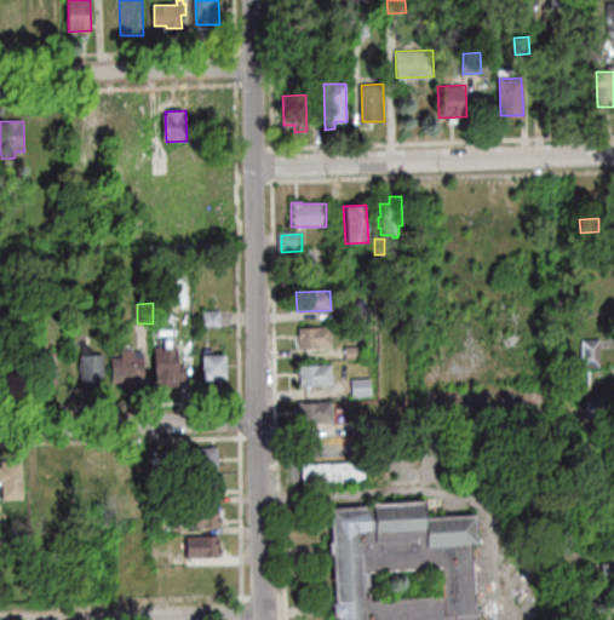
[(205,326),(205,310),(222,310),(223,326),(205,326)]
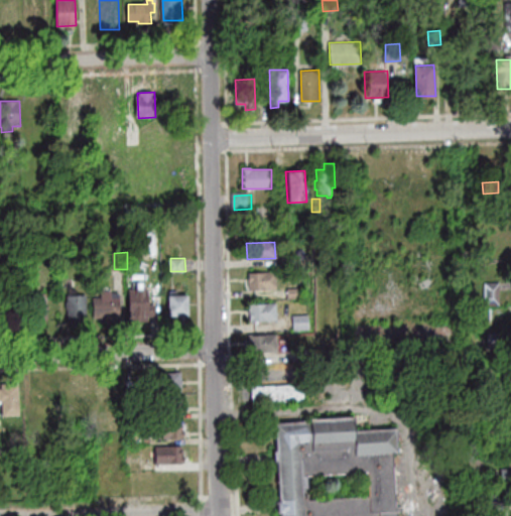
[(246,274),(274,272),(275,289),(247,291),(246,274)]
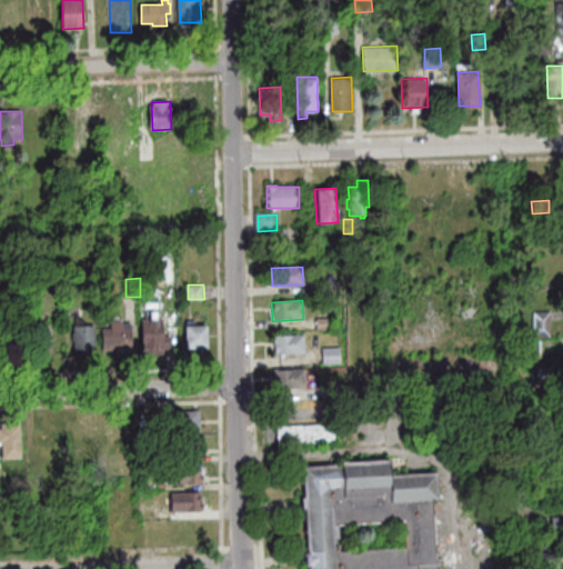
[(532,312),(549,312),(549,337),(532,337),(532,312)]
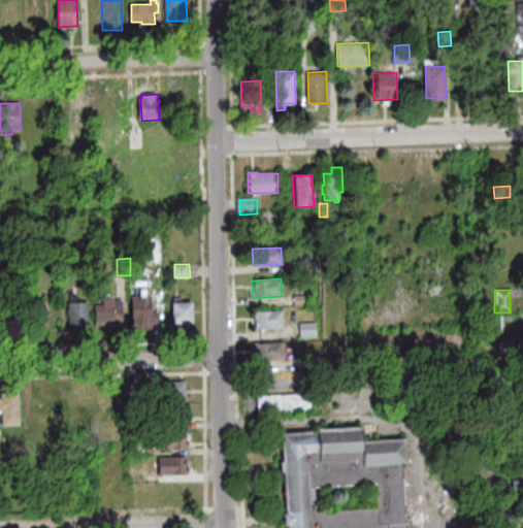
[(153,311),(160,311),(160,324),(153,324),(153,328),(133,328),(132,296),(152,295),(153,311)]
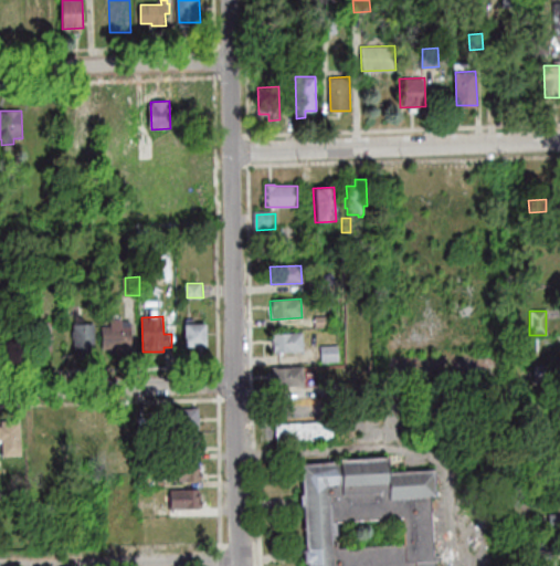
[(312,317),(329,316),(330,327),(313,328),(312,317)]
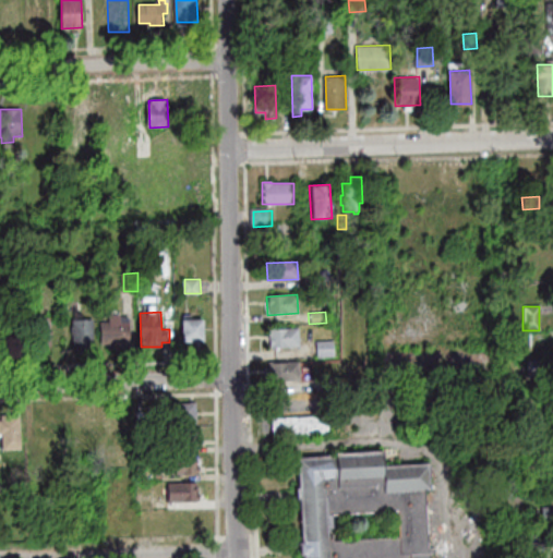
[(124,342),(124,349),(110,349),(109,343),(103,343),(101,322),(110,322),(110,314),(121,314),(121,316),(130,316),(130,322),(131,342),(124,342)]
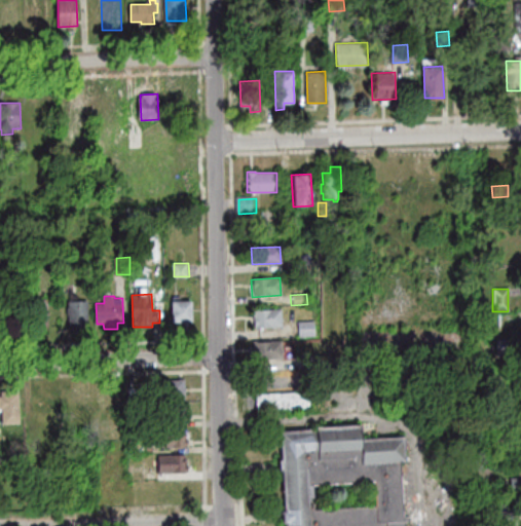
[(87,324),(87,329),(72,330),(72,325),(69,325),(69,301),(89,300),(89,324),(87,324)]
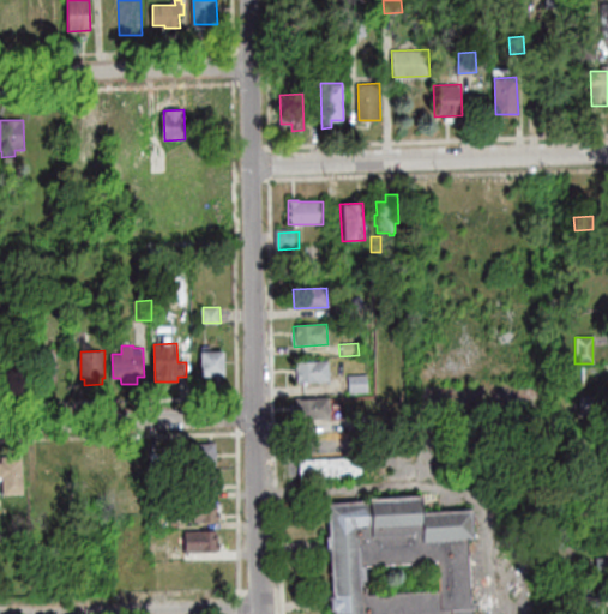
[(202,375),(200,351),(224,350),(226,374),(202,375)]
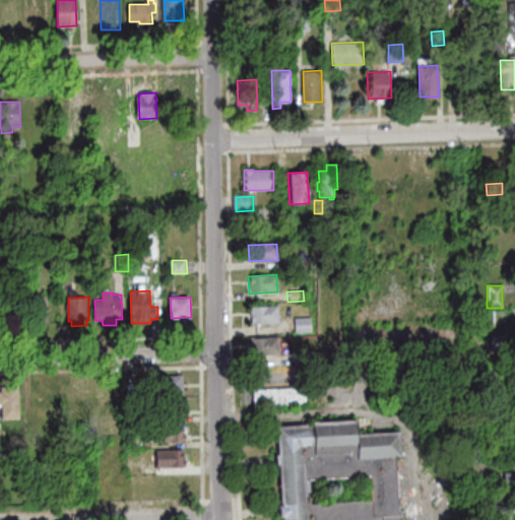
[(46,321),(34,322),(33,303),(45,303),(46,321)]
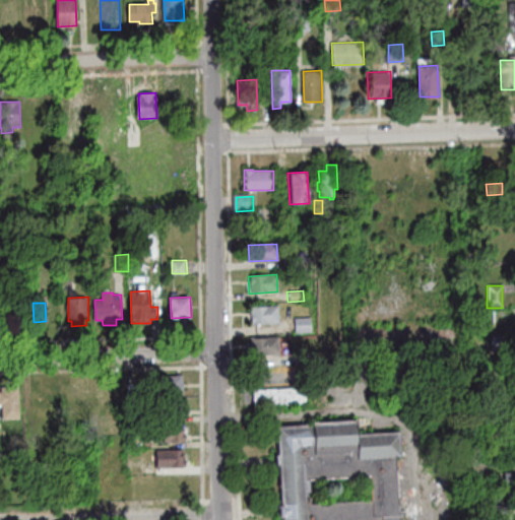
[(249,324),(249,322),(248,322),(248,316),(249,316),(249,307),(277,306),(277,324),(259,324),(259,326),(256,327),(256,324),(249,324)]
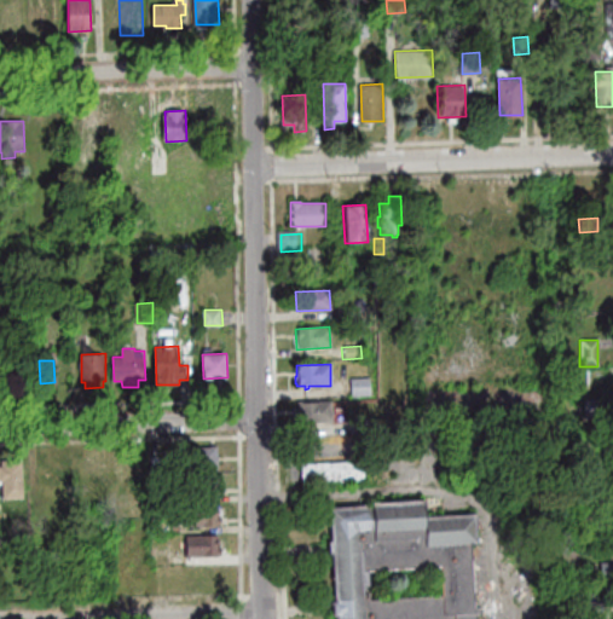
[(585,369),(587,387),(572,388),(572,369),(585,369)]
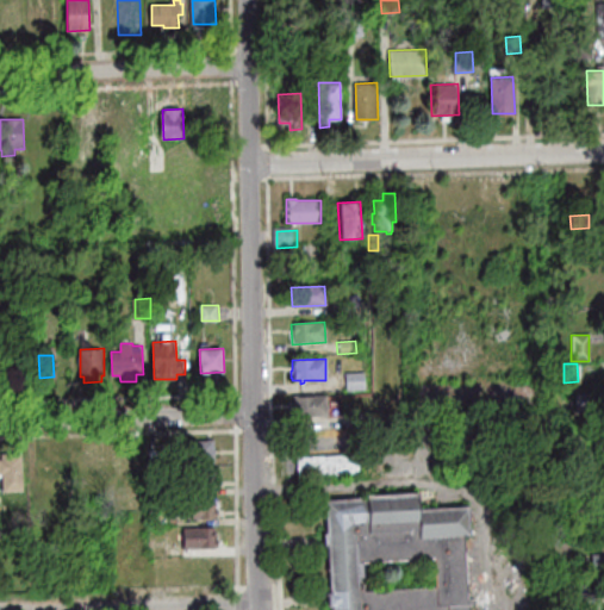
[(343,374),(363,373),(363,391),(344,391),(343,374)]
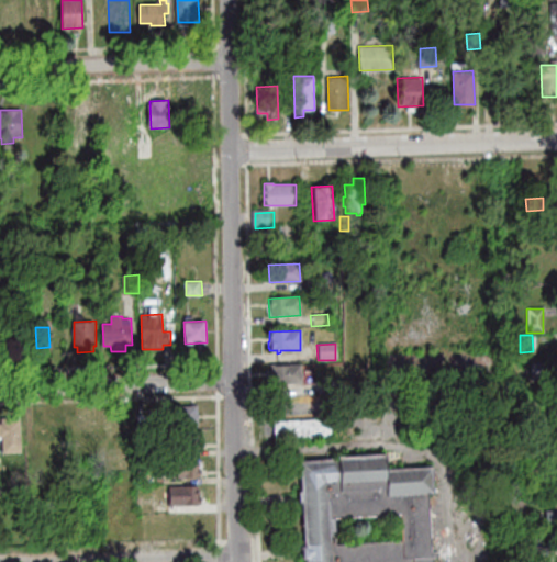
[(530,363),(545,362),(546,380),(531,381),(530,363)]
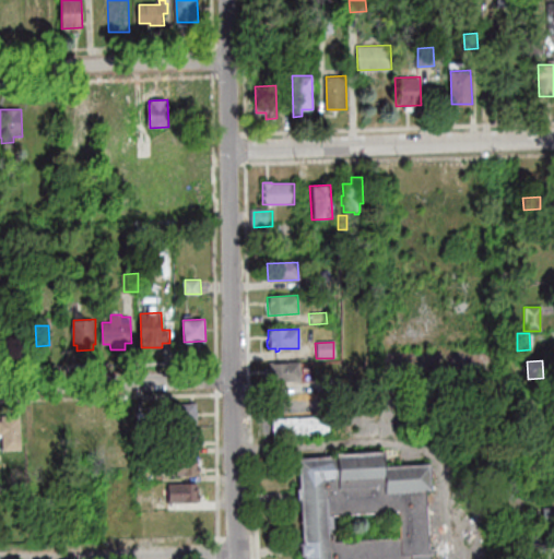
[(270,383),(269,364),(298,363),(299,382),(270,383)]
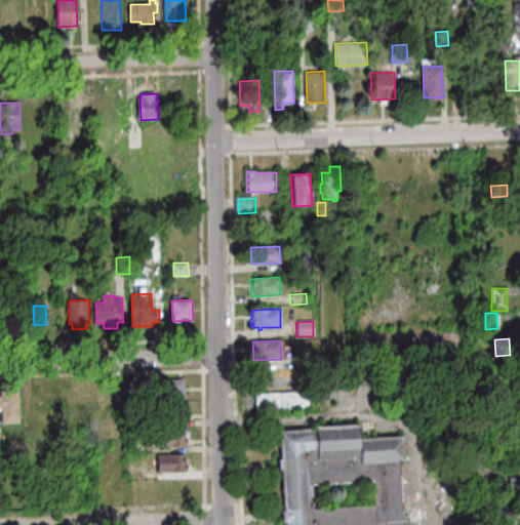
[(298,357),(304,357),(303,352),(309,352),(309,356),(313,356),(314,366),(298,367),(298,357)]
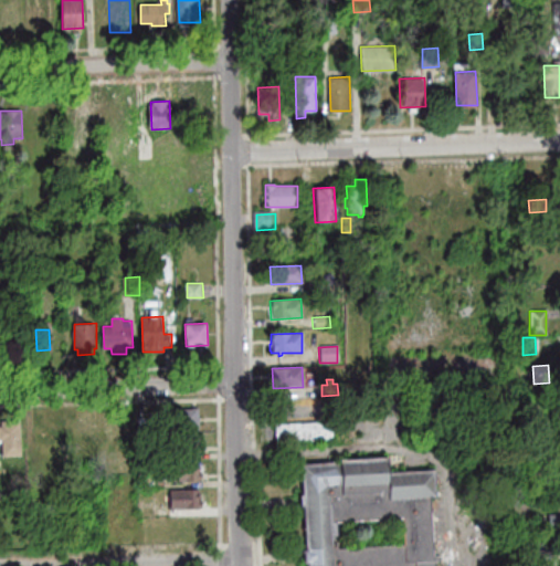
[(167,409),(200,408),(201,429),(167,429),(167,409)]
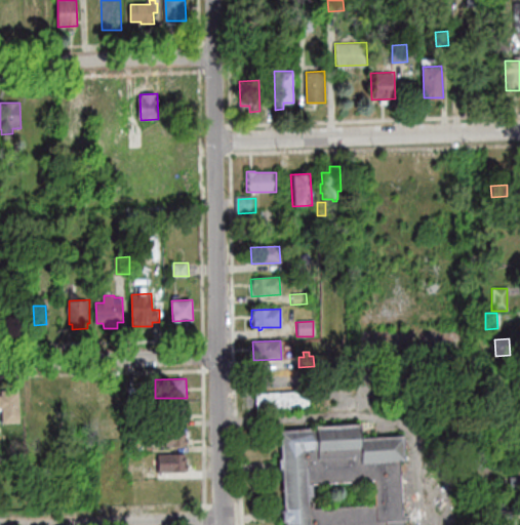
[(3,408),(0,408),(0,395),(2,395),(2,391),(20,390),(21,422),(3,422),(3,408)]
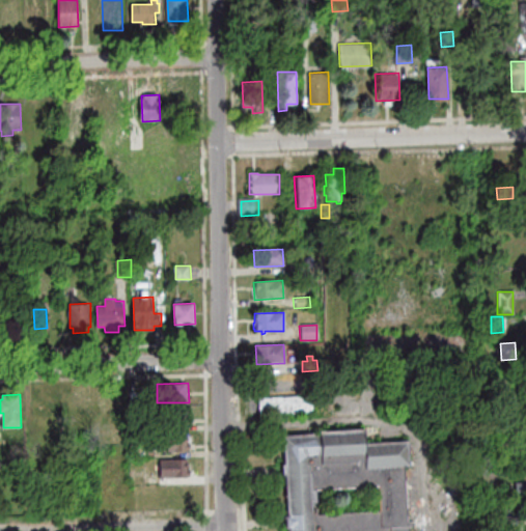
[(266,416),(265,398),(317,395),(319,413),(266,416)]
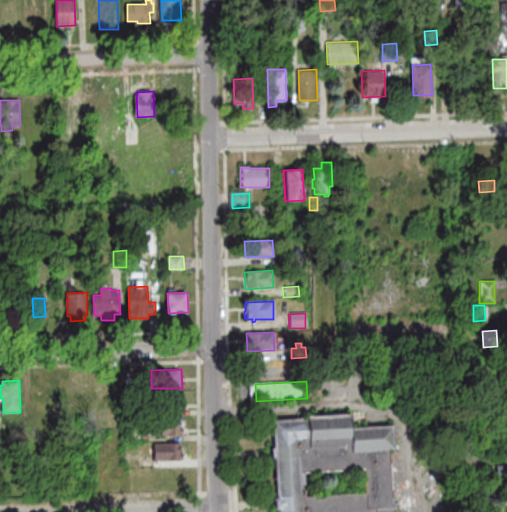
[(155,392),(180,391),(181,402),(184,402),(184,409),(155,409),(155,392)]
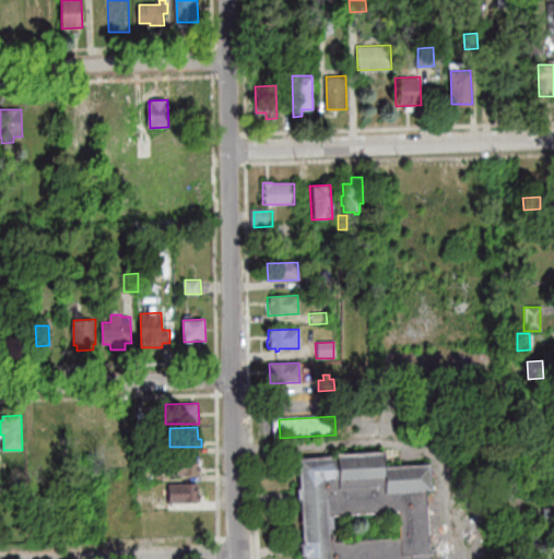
[(138,437),(154,437),(154,453),(139,454),(138,437)]
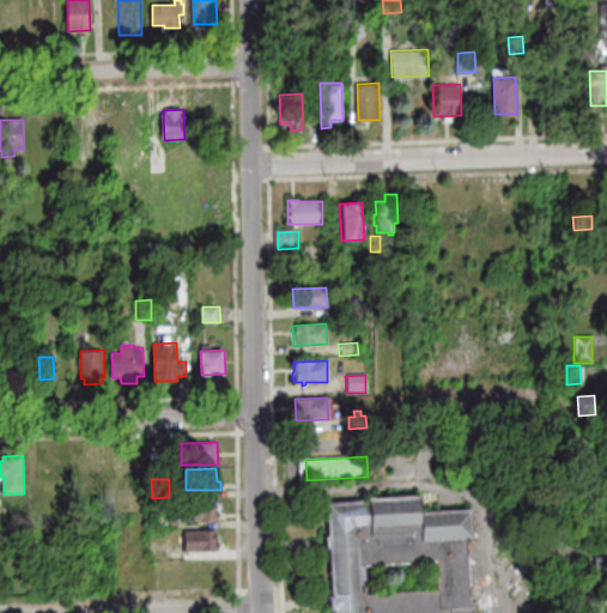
[(339,612),(333,504),(375,501),(375,499),(428,497),(428,514),(478,510),(480,539),(473,539),(478,612),(339,612)]
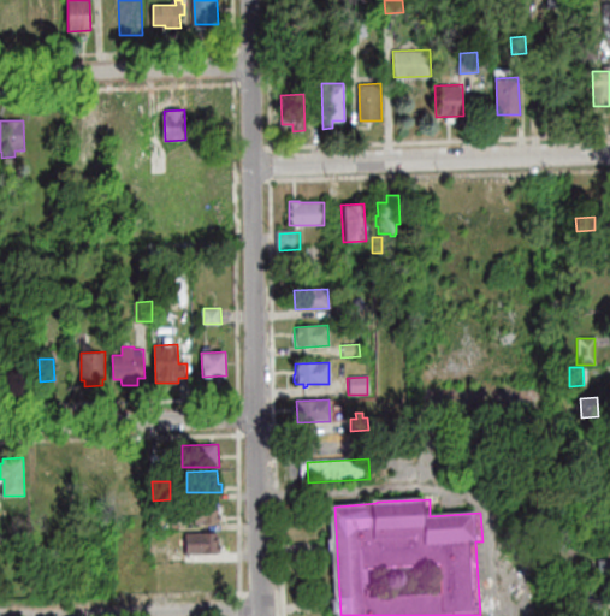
[(187,523),(187,503),(209,502),(209,509),(218,509),(218,522),(187,523)]
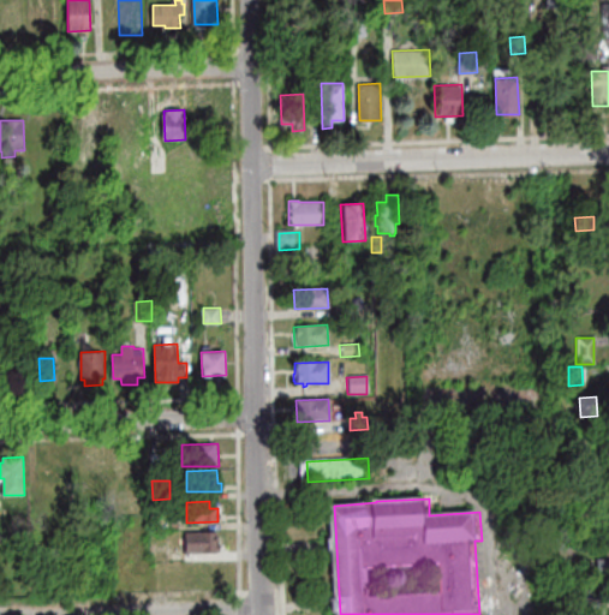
[(186,553),(186,532),(209,531),(209,538),(218,538),(218,553),(186,553)]
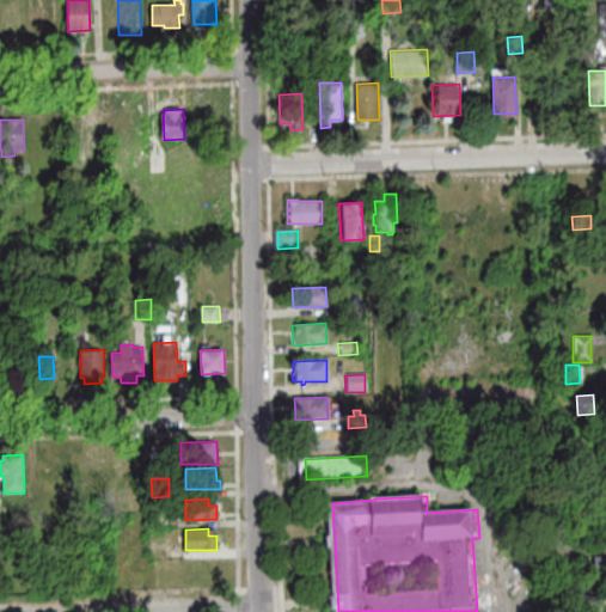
[(605,576),(593,577),(592,567),(585,568),(585,557),(605,556),(605,576)]
